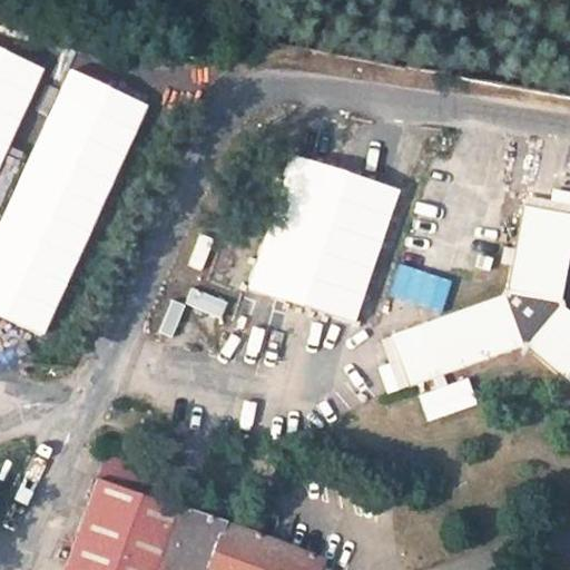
[(0,168),(46,70),(0,48),(0,168)]
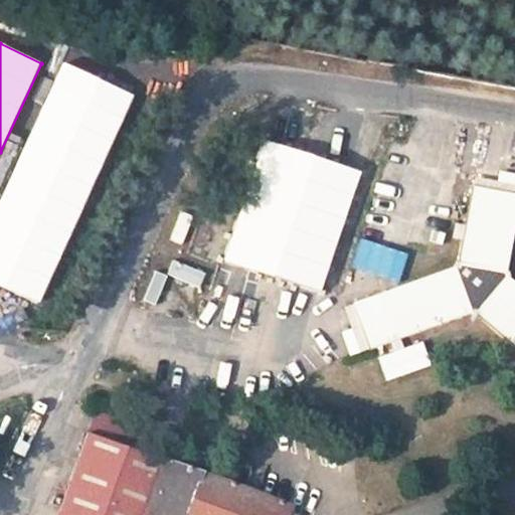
[(133,97),(65,65),(0,205),(0,283),(37,301),(133,97)]
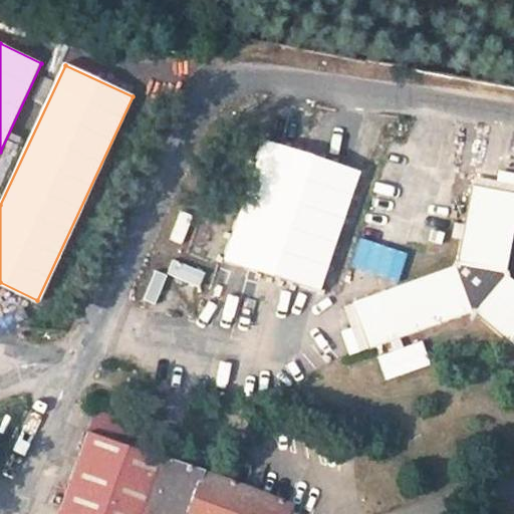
[(321,286),(357,172),(263,142),(227,257),(321,286)]
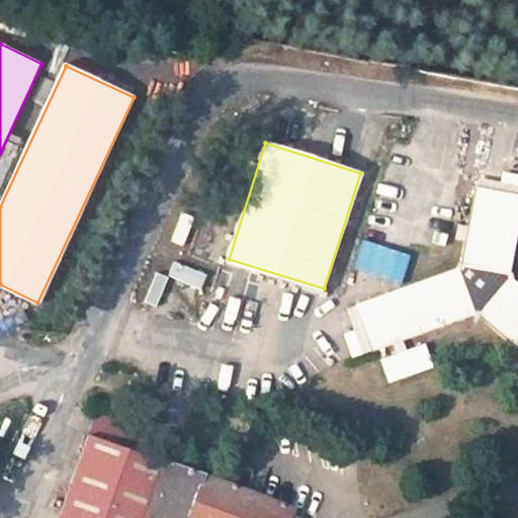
[(444,178),(437,214),(451,218),(458,181),(444,178)]
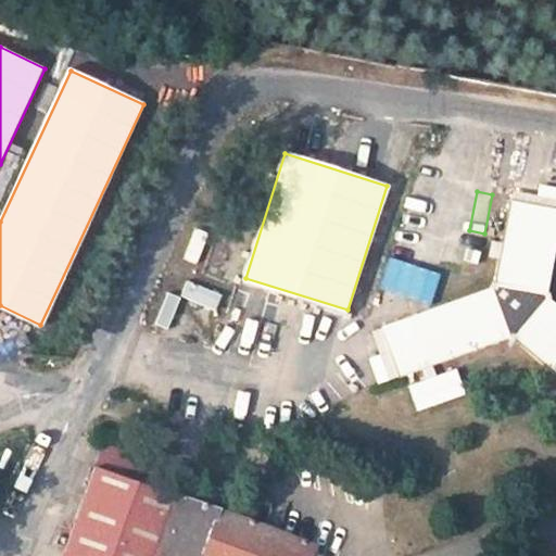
[(512,203),(555,211),(555,201),(514,193),(512,203)]
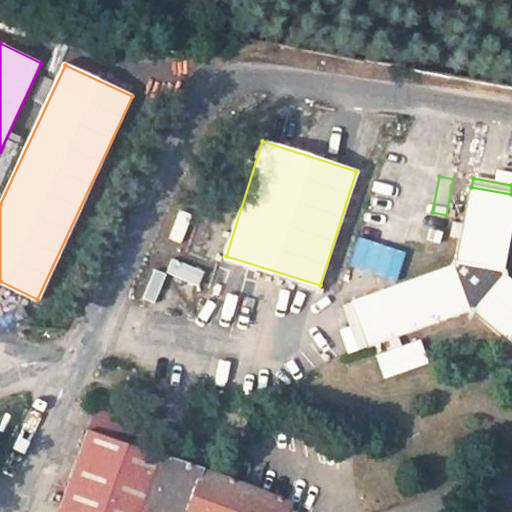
[(367,345),(466,310),(475,312),(511,343),(511,284),(501,275),(511,209),(511,194),(471,187),(456,262),(448,267),(352,303),(367,345)]
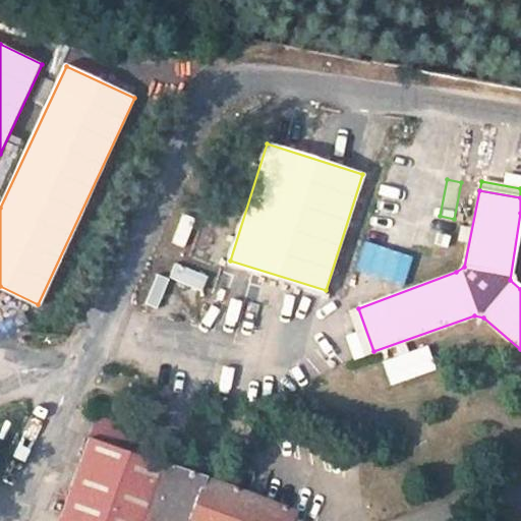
[(185,248),(196,219),(182,214),(171,243),(185,248)]
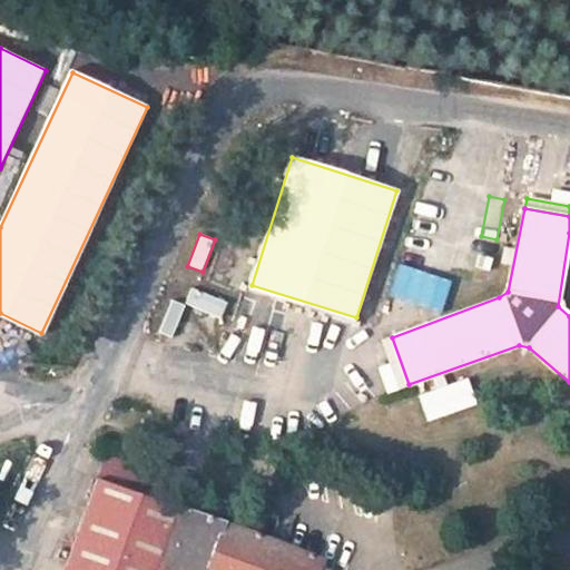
[(218,259),(216,273),(243,277),(245,265),(218,259)]
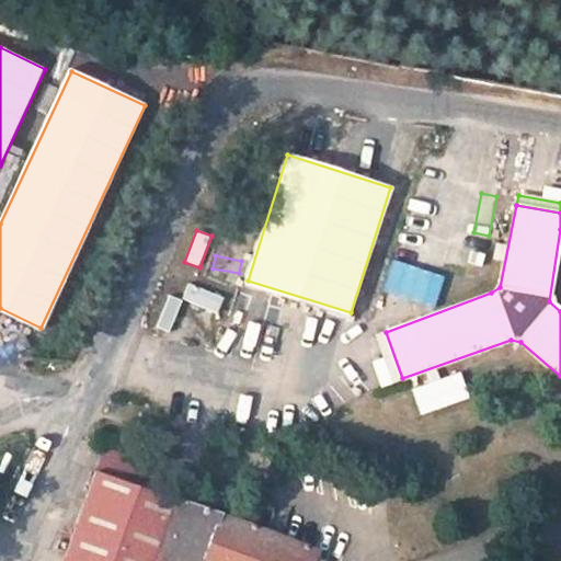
[(435,306),(445,272),(391,258),(381,290),(435,306)]
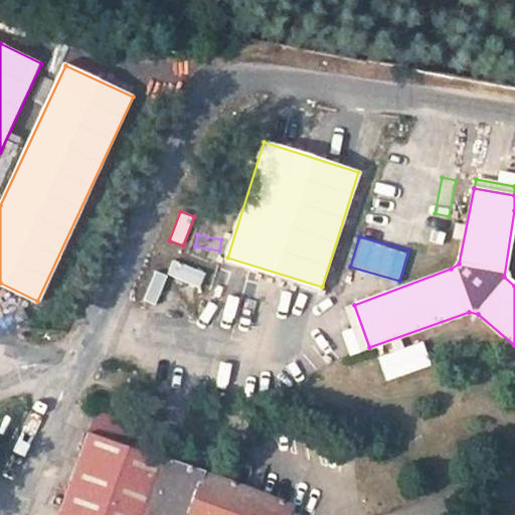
[(201,288),(206,272),(172,262),(167,279),(201,288)]
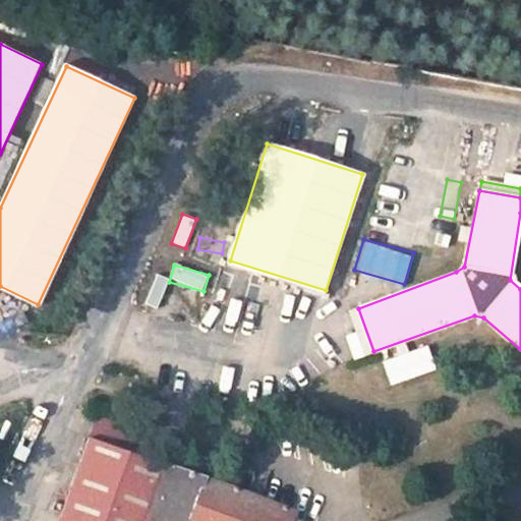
[(157,308),(170,281),(158,275),(145,302),(157,308)]
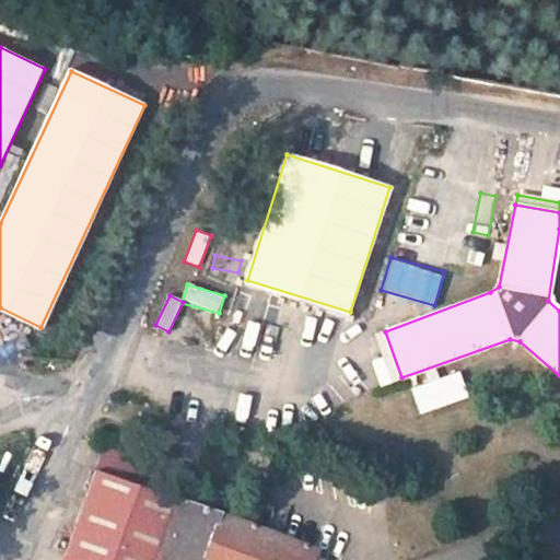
[(401,377),(385,331),(374,336),(383,358),(372,362),(381,384),(401,377)]
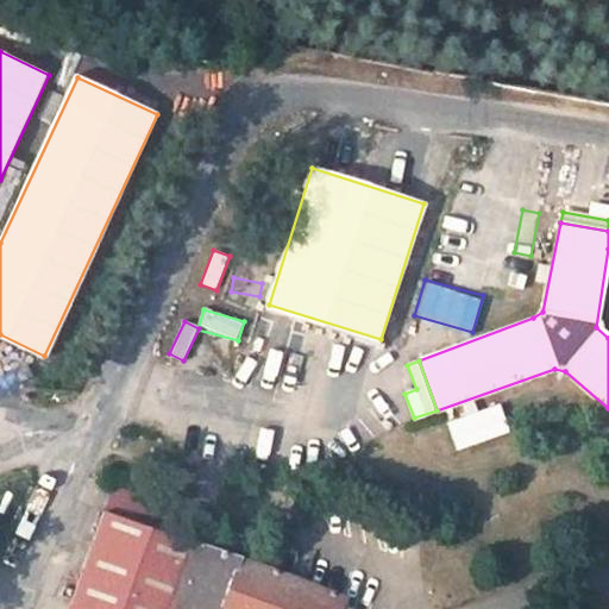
[(445,420),(456,450),(510,431),(500,401),(445,420)]
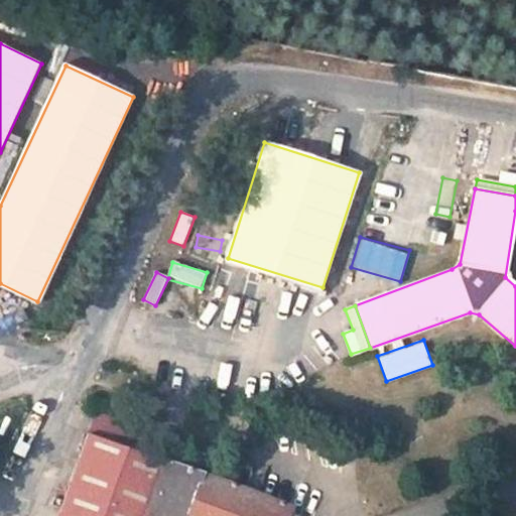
[(140,456),(149,430),(94,411),(85,436),(140,456)]
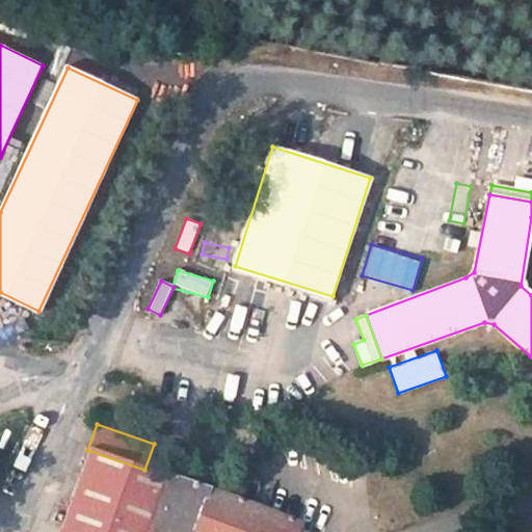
[(57,531),(293,531),(296,524),(144,470),(87,450),(57,531)]
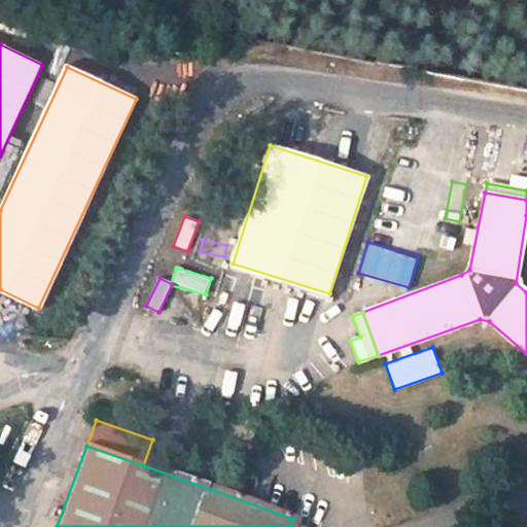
All buildings are outlined.
